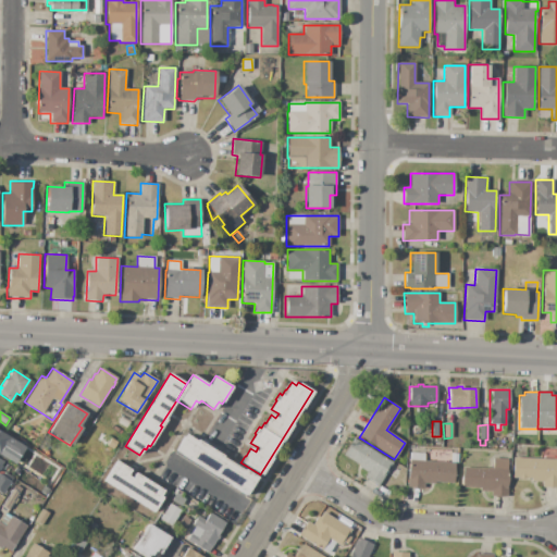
[(0,432),(24,447),(17,458),(14,462),(3,455),(4,453),(1,452),(0,454),(0,432)]
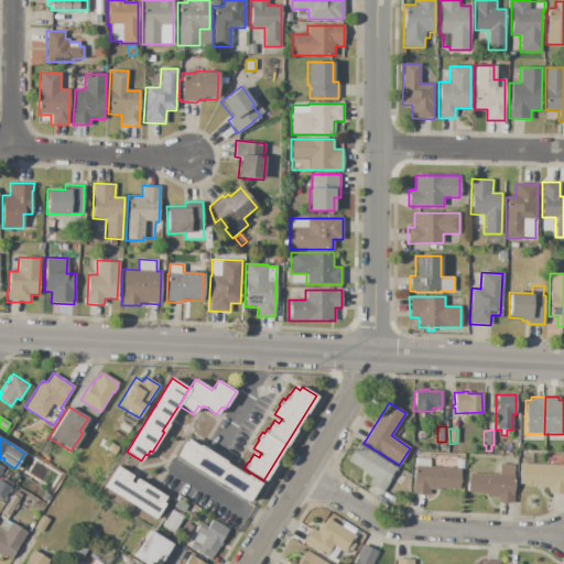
[(248,501),(230,490),(229,491),(175,458),(187,440),(199,447),(201,446),(224,462),(223,463),(247,477),(248,476),(259,483),(248,501)]
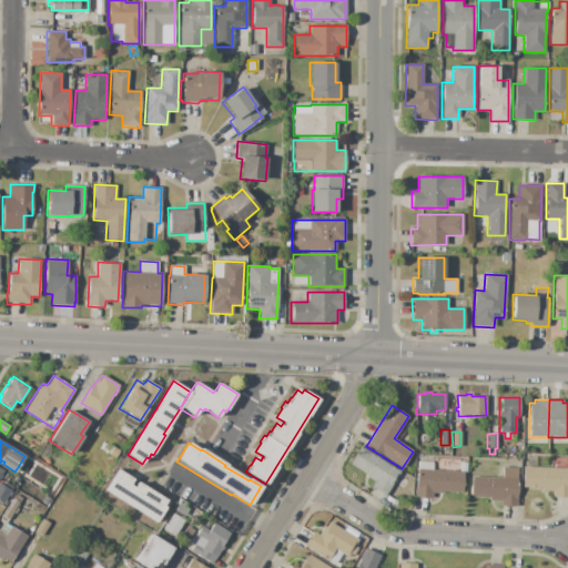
[(401,472),(384,496),(371,487),(375,480),(348,464),(361,446),(401,472)]
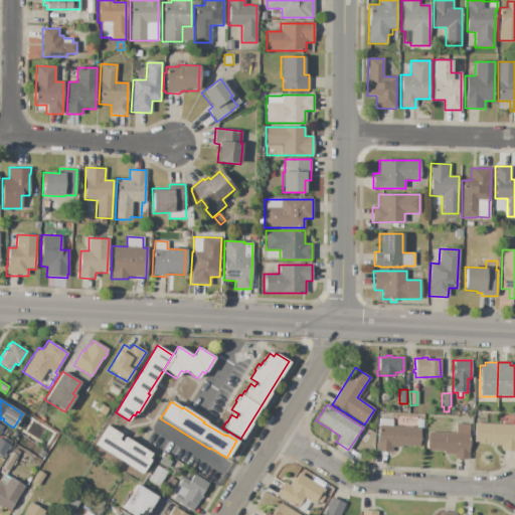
[(474,422),(499,423),(499,415),(514,415),(514,450),(501,450),(501,445),(491,445),(491,443),(473,443),(474,422)]
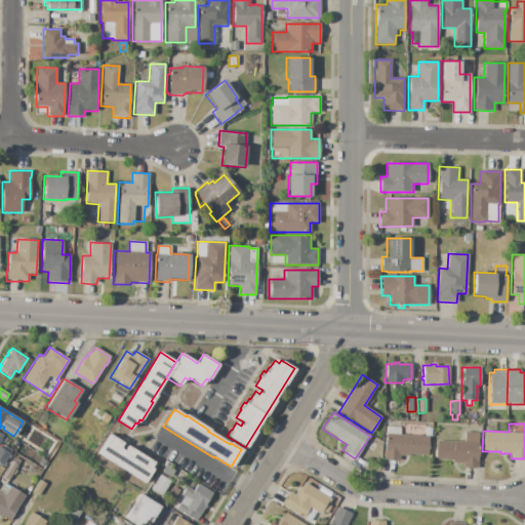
[(429,436),(427,455),(409,454),(409,456),(400,455),(399,460),(382,459),(384,450),(385,450),(386,433),(387,434),(388,427),(400,428),(400,434),(429,436)]
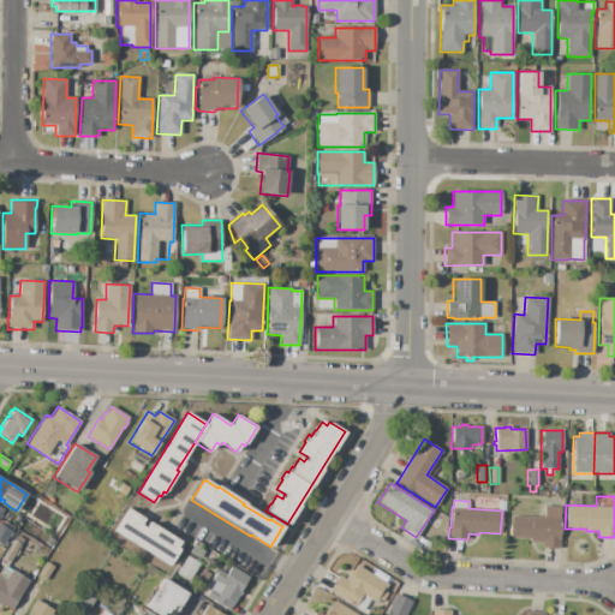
[(561,518),(560,549),(541,548),(541,543),(529,543),(529,539),(509,538),(509,517),(543,518),(544,506),(560,507),(560,518),(561,518)]
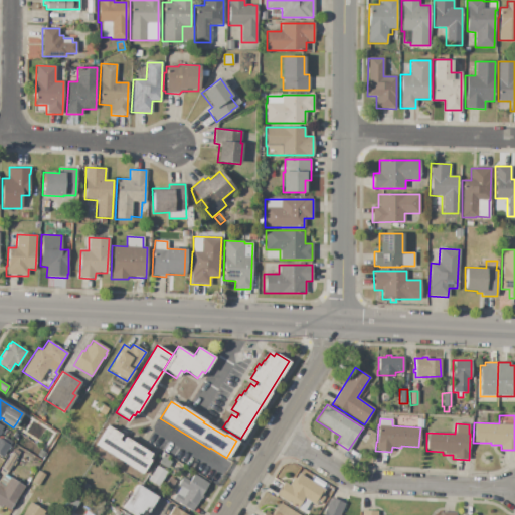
[(96,446),(108,425),(120,434),(118,439),(122,442),(125,438),(132,442),(133,441),(144,447),(143,449),(150,453),(147,458),(150,460),(141,474),(96,446)]
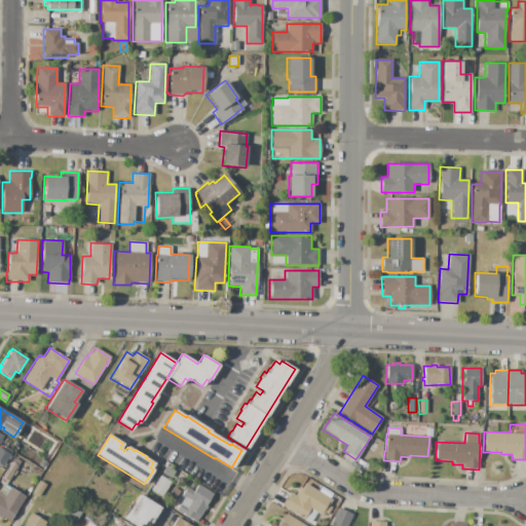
[(0,448),(9,454),(2,467),(0,465),(0,448)]
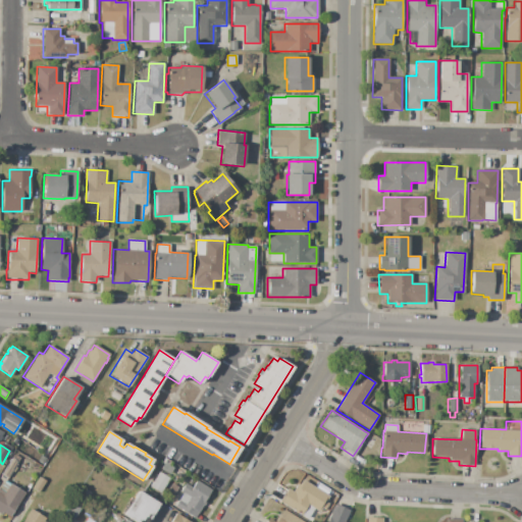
[(40,455),(46,459),(43,465),(37,461),(40,455)]
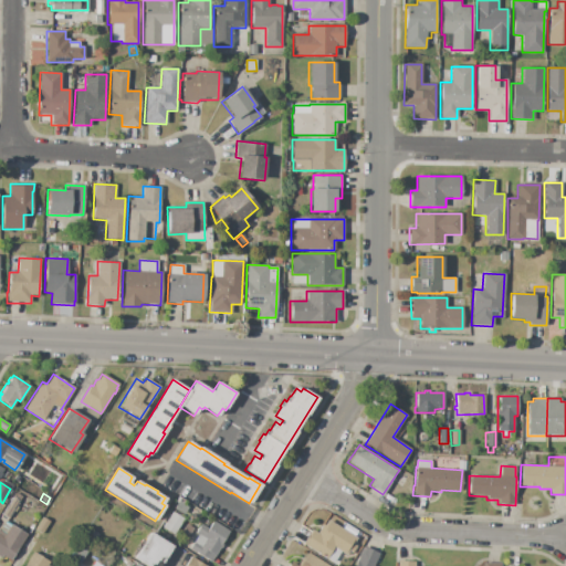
[(12,496),(19,502),(9,519),(1,514),(12,496)]
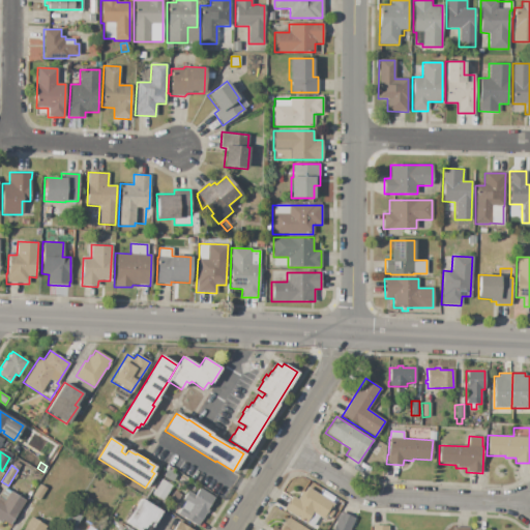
[(162,479),(172,487),(162,501),(151,495),(162,479)]
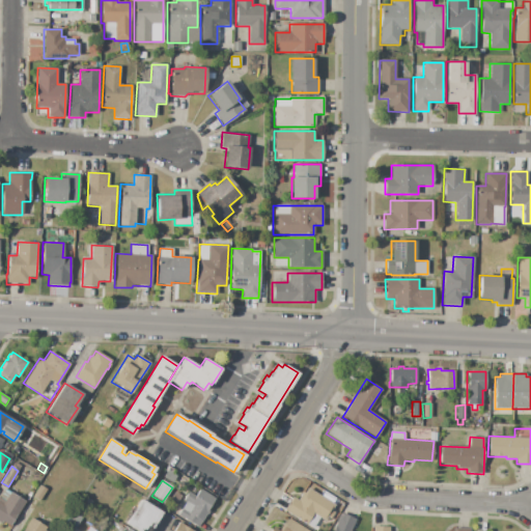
[(39,485),(47,490),(39,501),(32,497),(39,485)]
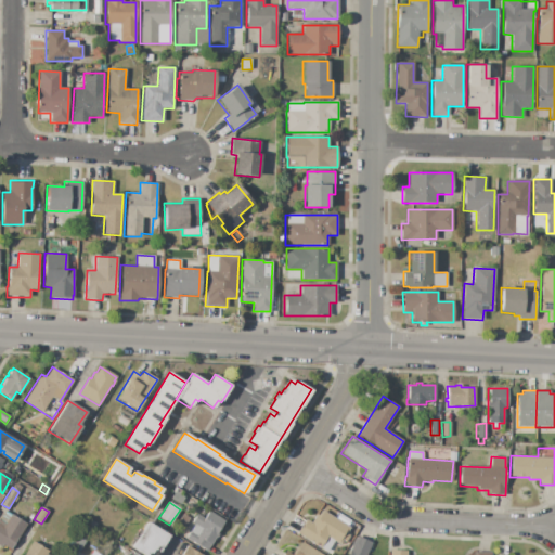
[(224,521),(205,552),(185,539),(192,528),(195,530),(194,533),(197,536),(202,529),(191,524),(197,514),(204,518),(208,511),(224,521)]
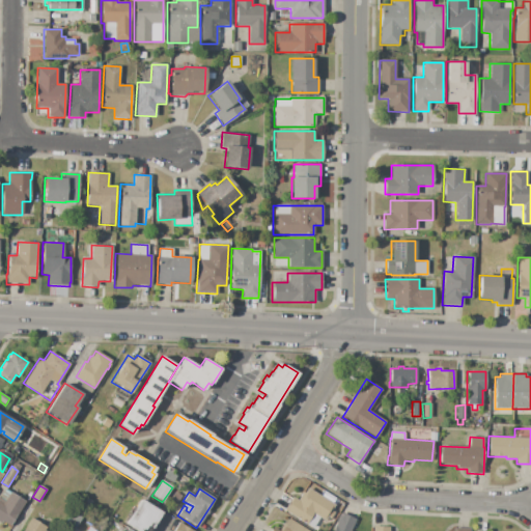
[(335,505),(325,522),(318,519),(312,529),(283,511),(291,497),(298,500),(303,492),(304,493),(307,488),(335,505)]
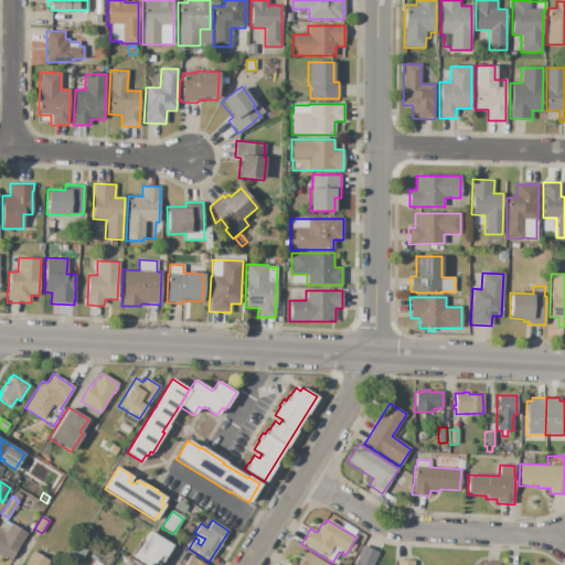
[(28,534),(11,561),(2,555),(0,557),(0,528),(6,521),(11,524),(11,523),(28,534)]
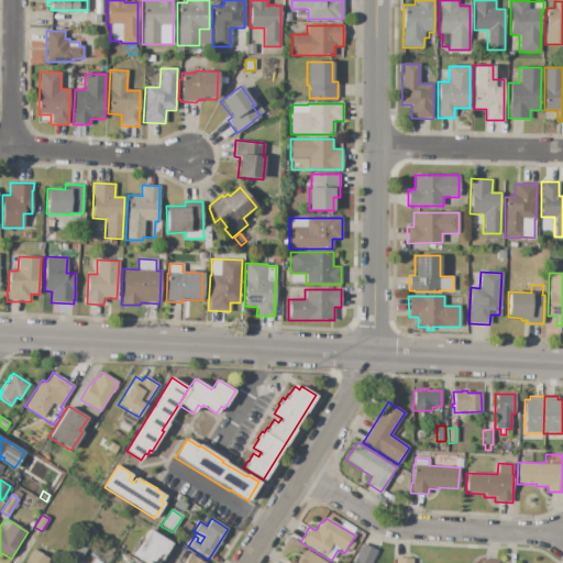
[(172,544),(159,562),(144,562),(133,555),(148,530),(172,544)]
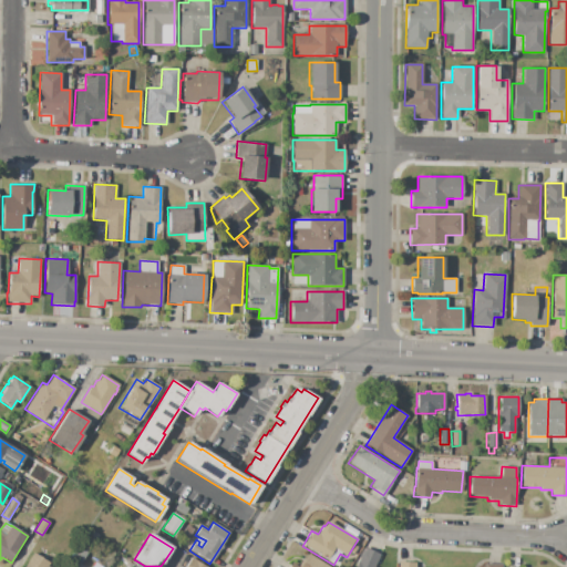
[(80,546),(89,552),(81,565),(72,559),(80,546)]
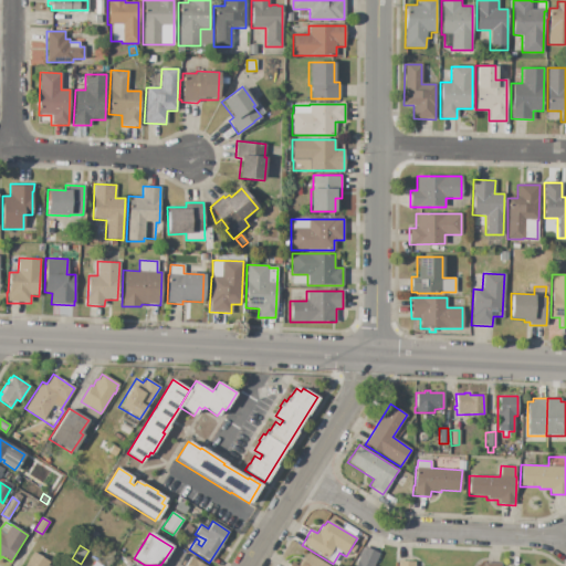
[(190,557),(185,565),(160,565),(173,547),(174,546),(190,557)]
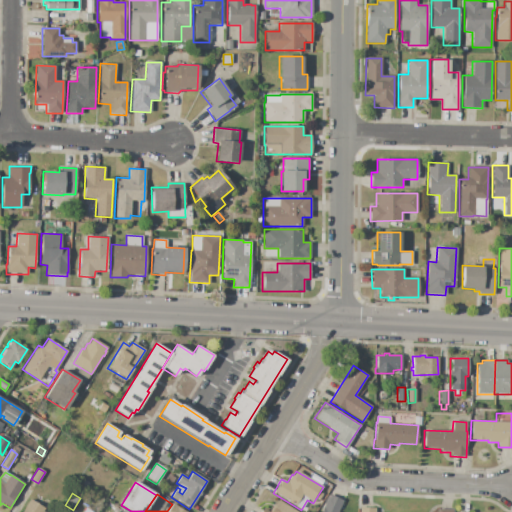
[(320,511),(329,494),(342,500),(337,511),(320,511)]
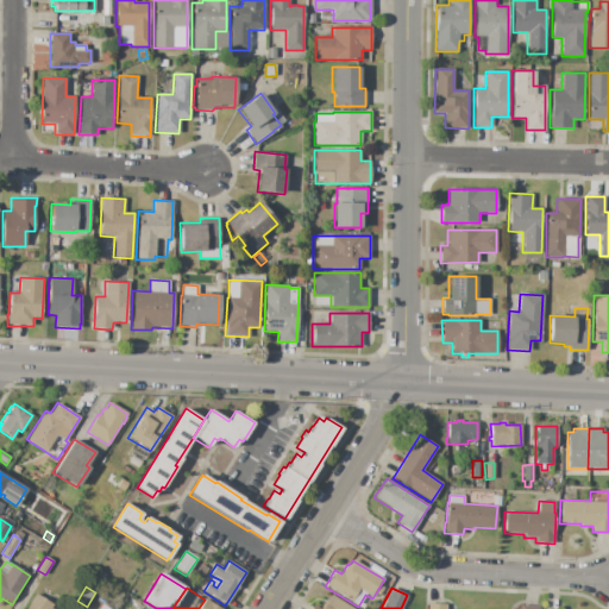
[(25,608),(36,594),(54,606),(51,608),(52,608),(25,608)]
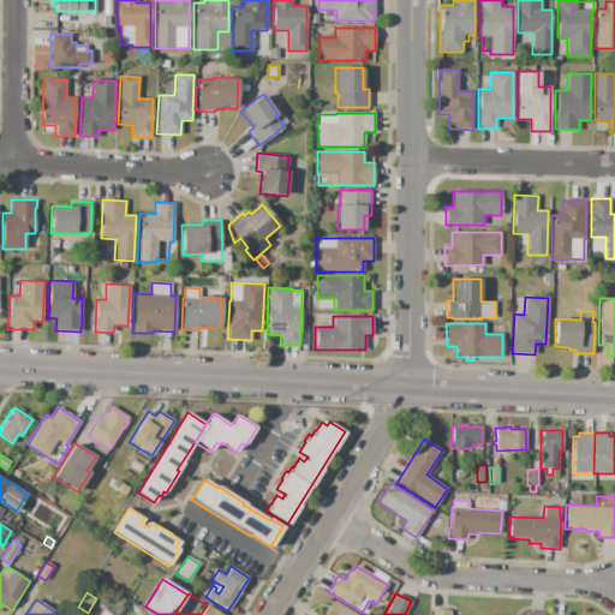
[(357,614),(314,614),(316,611),(323,614),(328,605),(330,607),(334,601),(357,614)]
